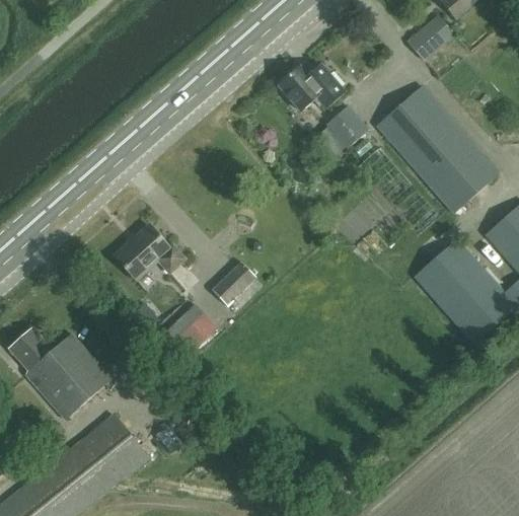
[(470,4),(475,0),(440,0),(455,17),(470,4)]
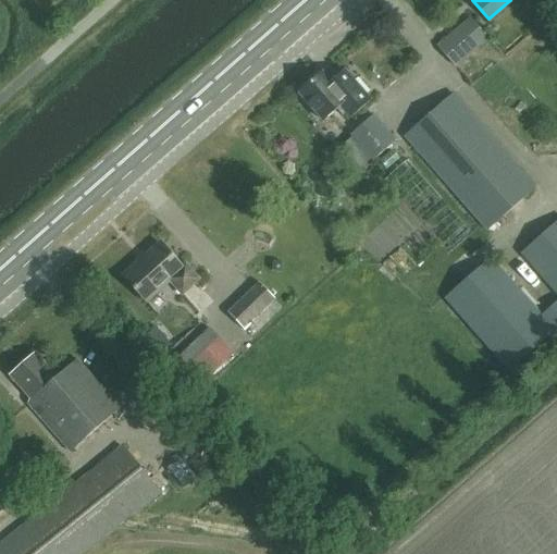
[(454,64),(487,35),(470,15),(436,44),(454,64)]
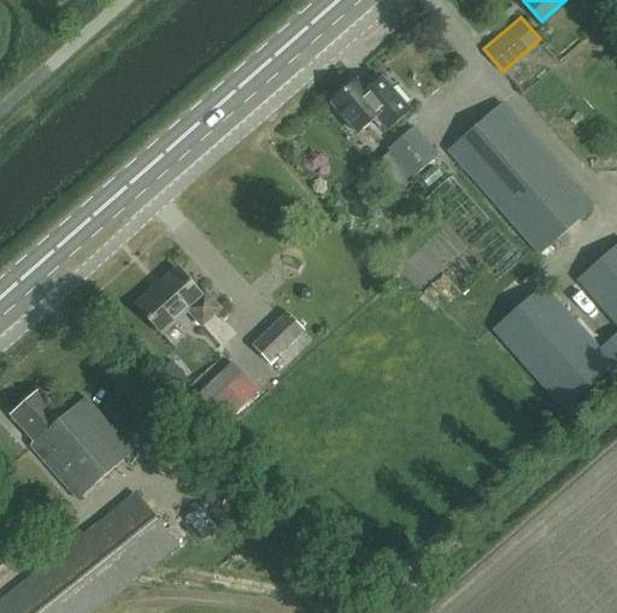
[(366,88),(357,77),(330,99),(358,131),(375,118),(381,124),(385,122),(389,128),(412,108),(383,74),(366,88)]
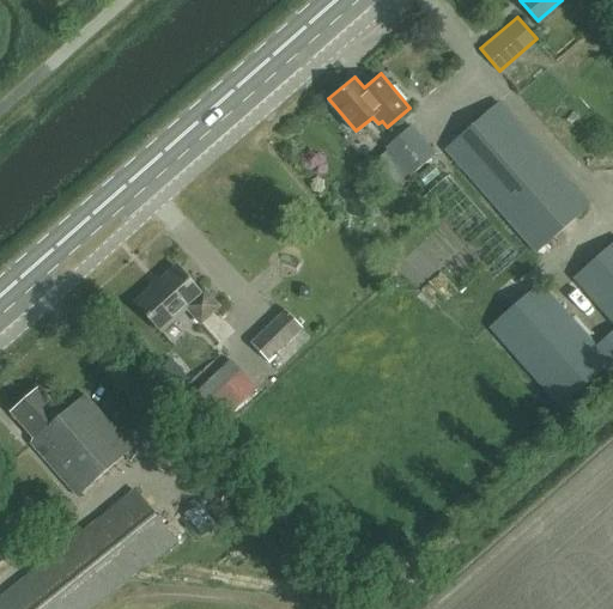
[(444,148),(534,251),(589,203),(498,101),(444,148)]
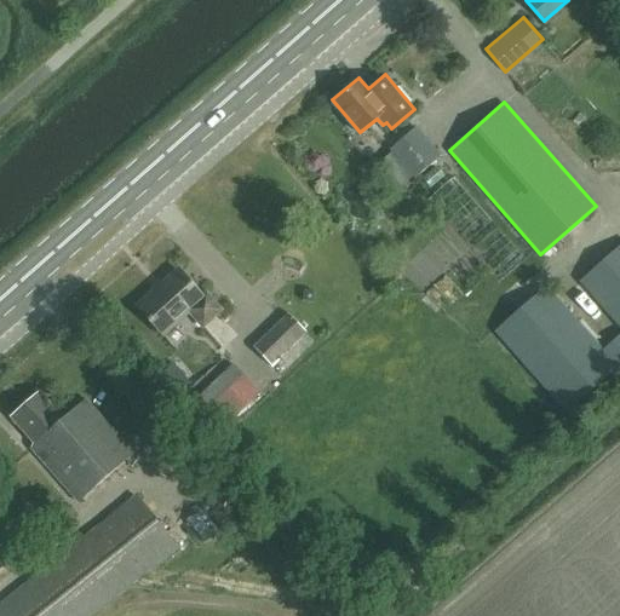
[(415,176),(441,154),(417,125),(391,147),(415,176)]
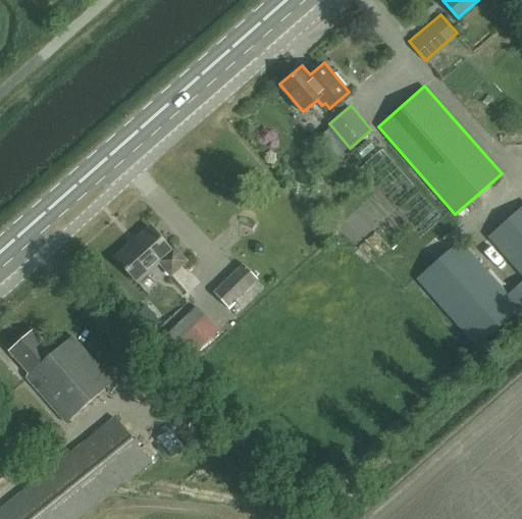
[(521,205),(487,236),(521,273),(521,205)]
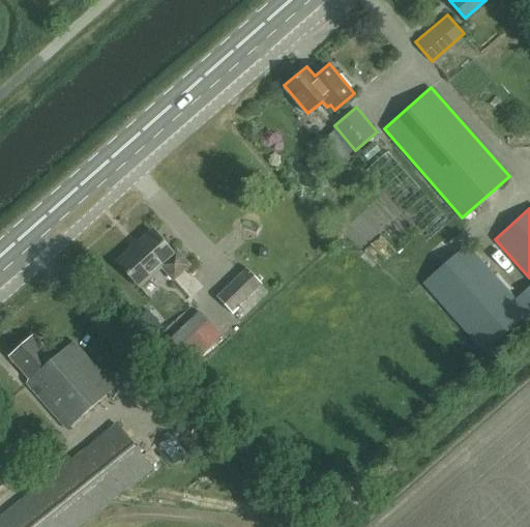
[(138,285),(162,265),(173,279),(189,264),(178,251),(174,254),(153,229),(117,259),(138,285)]
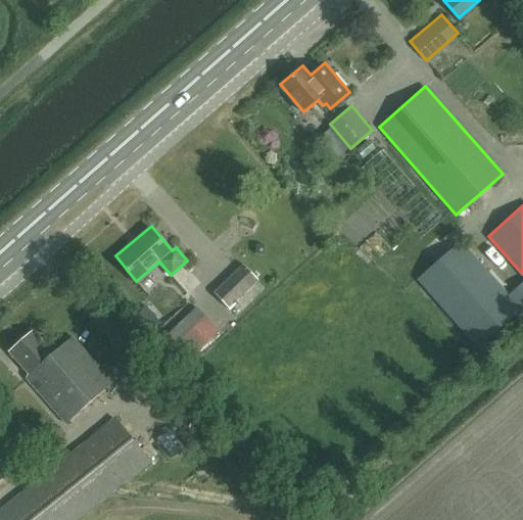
[(417,278),(471,341),(476,346),(519,310),(460,240),(417,278)]
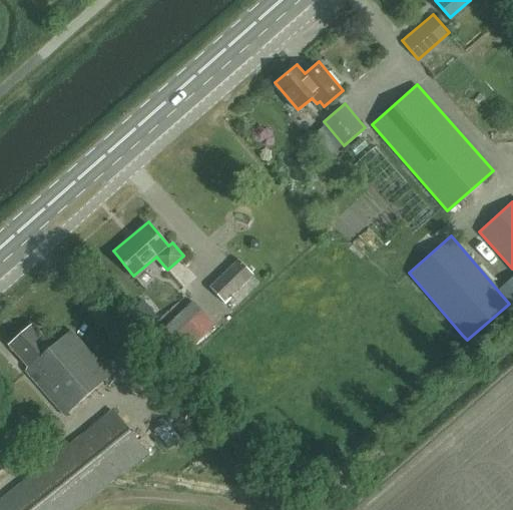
[(222,303),(251,277),(238,262),(208,288),(222,303)]
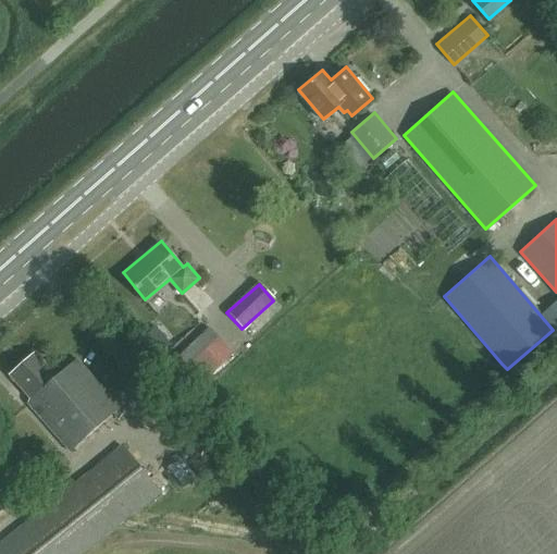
[(556,302),(542,316),(556,332),(556,302)]
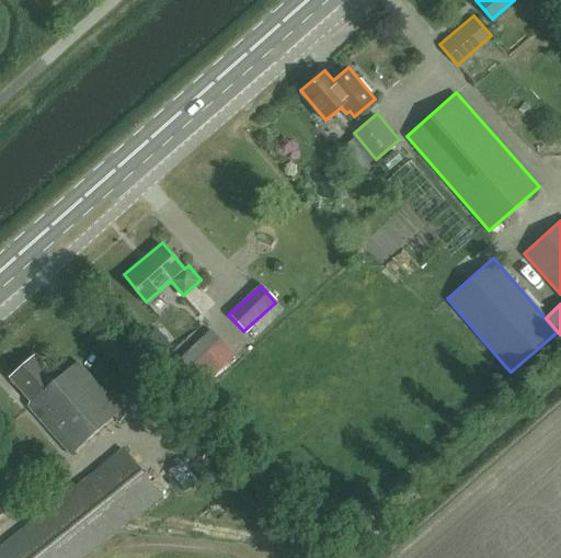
[(73,453),(119,411),(75,362),(57,378),(35,354),(11,377),(33,401),(29,405),(73,453)]
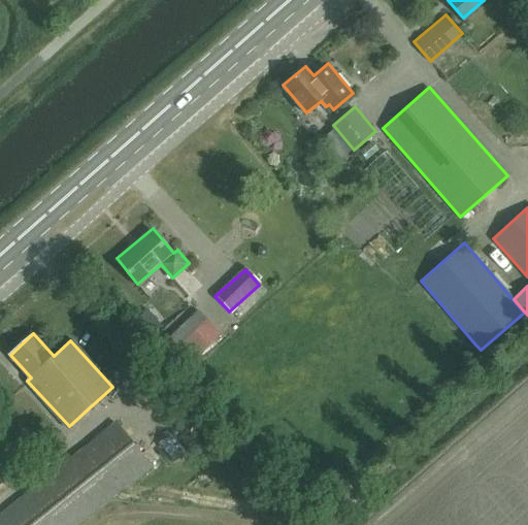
[(0,524),(72,524),(149,464),(114,421),(0,513),(0,524)]
